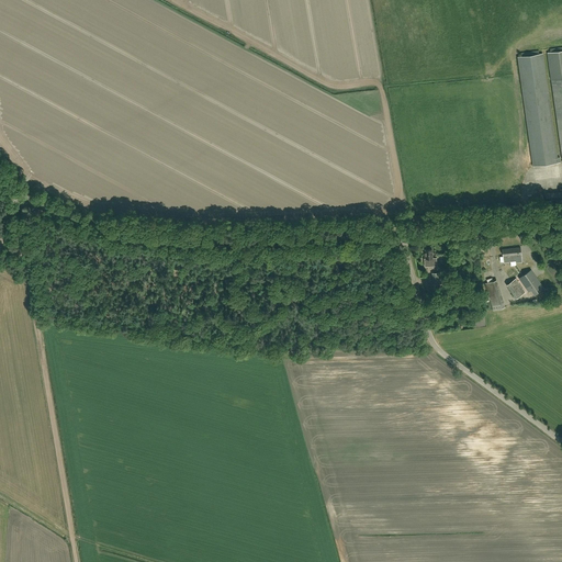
[(561,49),(548,53),(551,79),(561,158),(561,49)]
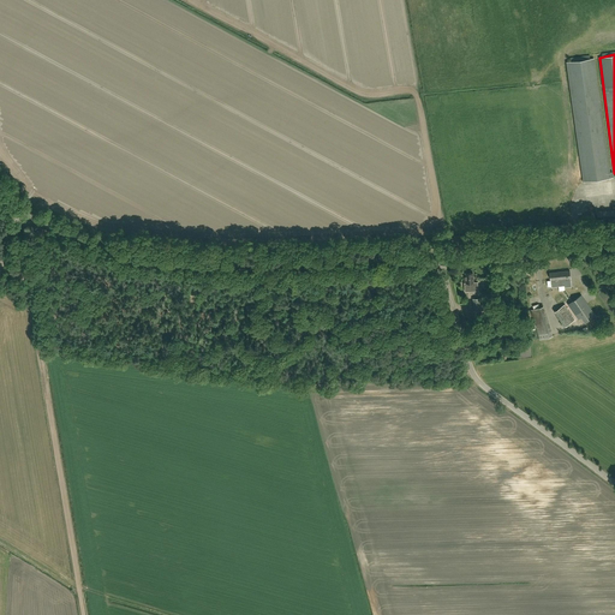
[(584,181),(610,178),(593,59),(567,63),(584,181)]
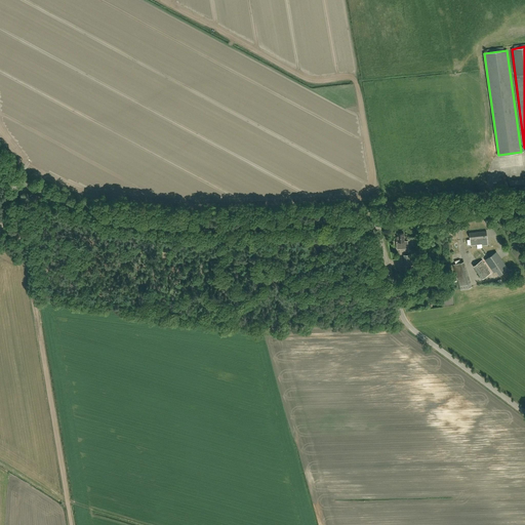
[(476,238),(477,244),(482,244),(482,241),(487,240),(486,237),(487,237),(486,231),(476,232),(476,238)]
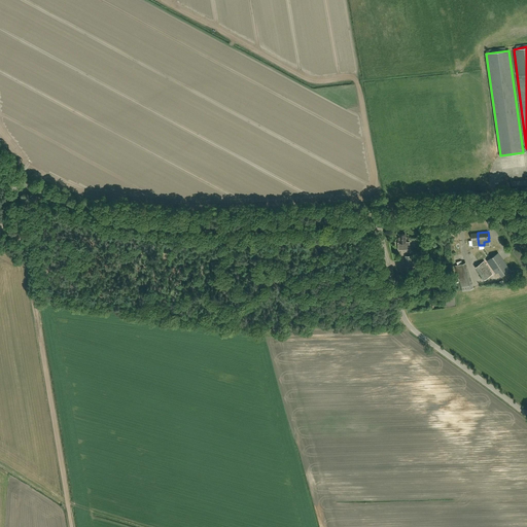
[(398,238),(398,242),(397,242),(398,250),(410,249),(410,242),(406,242),(406,234),(398,234),(398,238)]
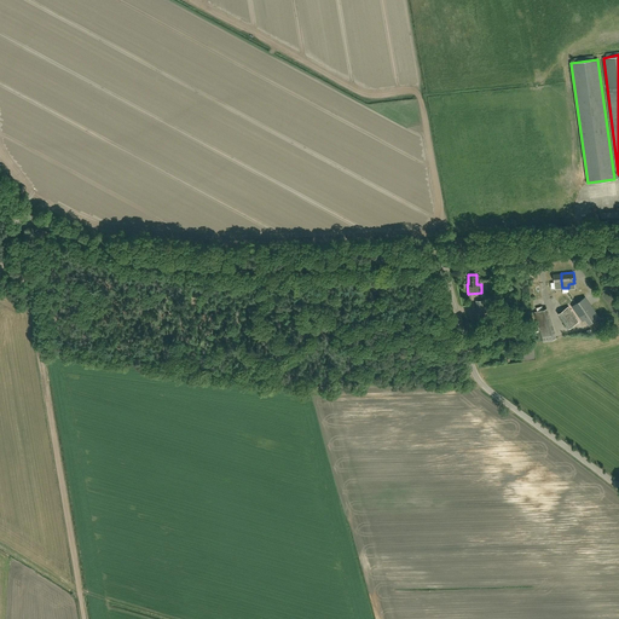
[(571,306),(582,322),(585,319),(588,324),(599,317),(585,296),(571,306)]
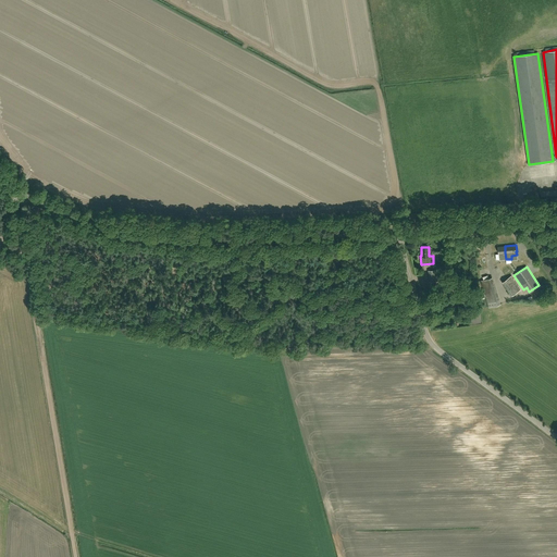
[(511,296),(521,289),(511,275),(502,283),(511,296)]
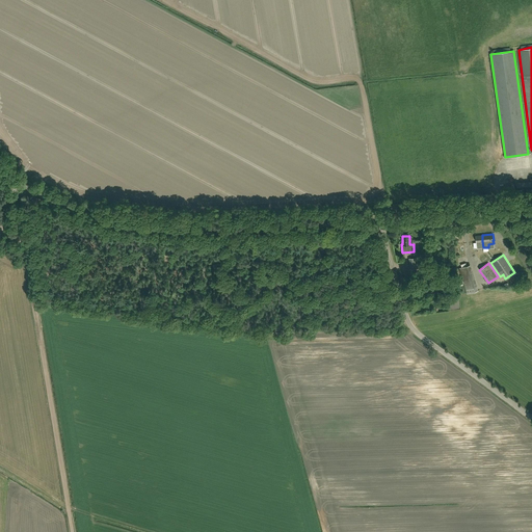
[(470,265),(459,268),(466,289),(476,286),(470,265)]
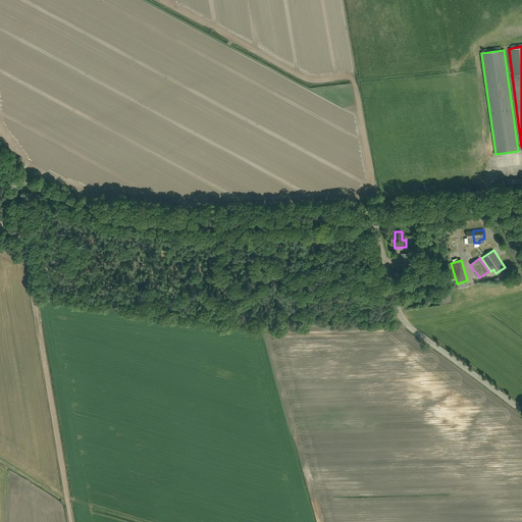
All buildings are outlined.
